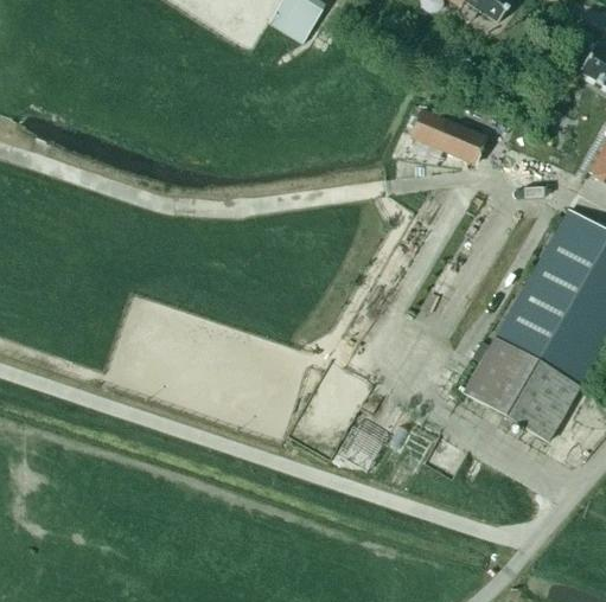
[(326,5),(319,0),(281,0),(268,23),(303,44),(326,5)]
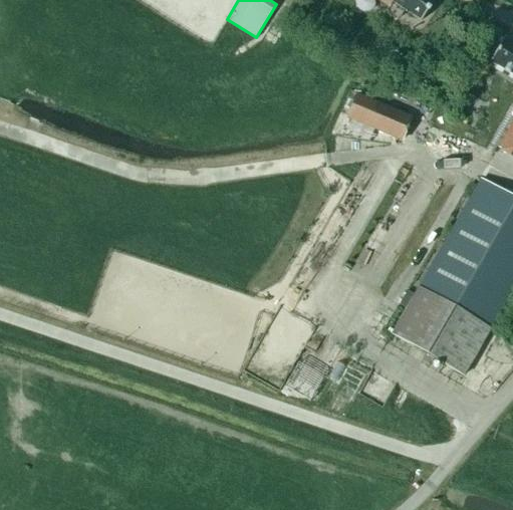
[(382,0),(389,4),(391,0),(394,0),(421,18),(434,0),(382,0)]
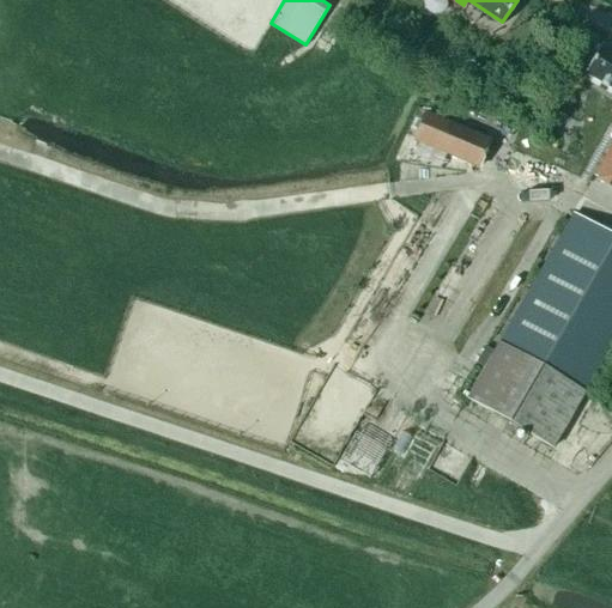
[(611,145),(597,172),(611,181),(611,47),(603,42),(586,71),(591,74),(592,77),(599,81),(603,81),(611,86),(611,145)]
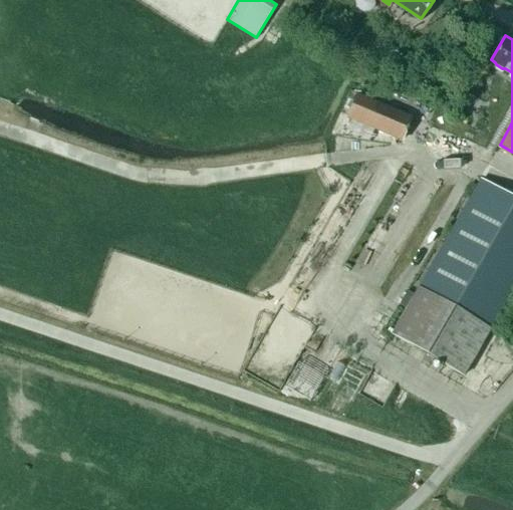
[(411,113),(357,91),(347,114),(401,137),(411,113)]
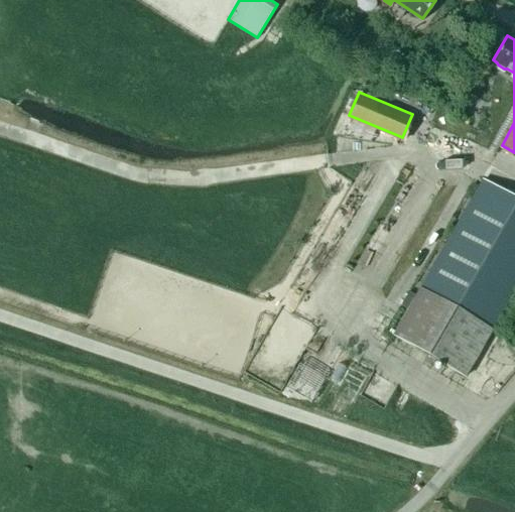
[(514,195),(484,177),(394,333),(467,374),(514,289),(514,195)]
